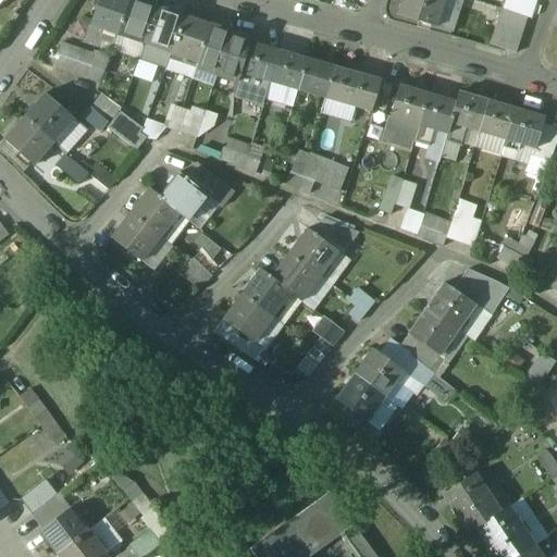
[(128,0),(98,0),(89,25),(118,34),(128,0)]
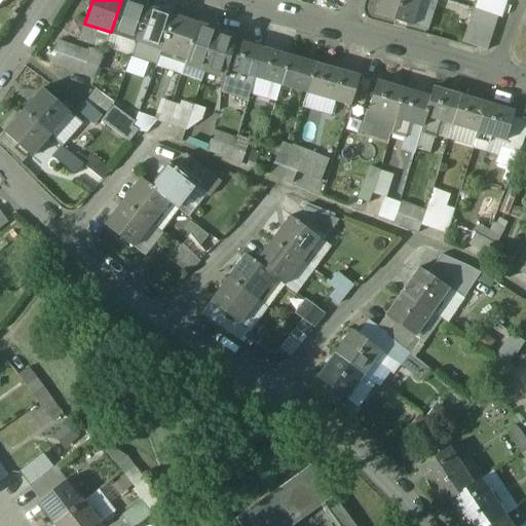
[(147,8),(121,0),(111,32),(136,40),(147,8)]
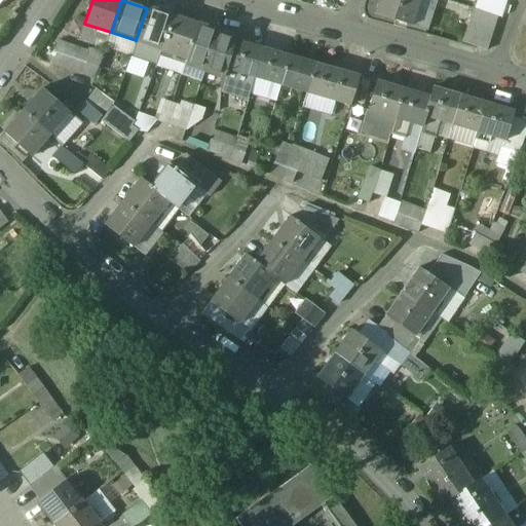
[(330,0),(316,0),(315,6),(328,9),(330,0)]
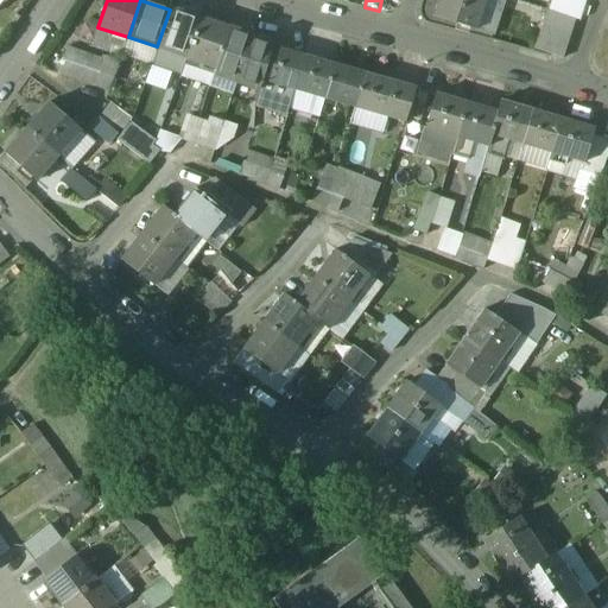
[(482,0),(441,0),(436,16),(435,16),(434,17),(474,30),(475,29),(473,29),(482,0)]
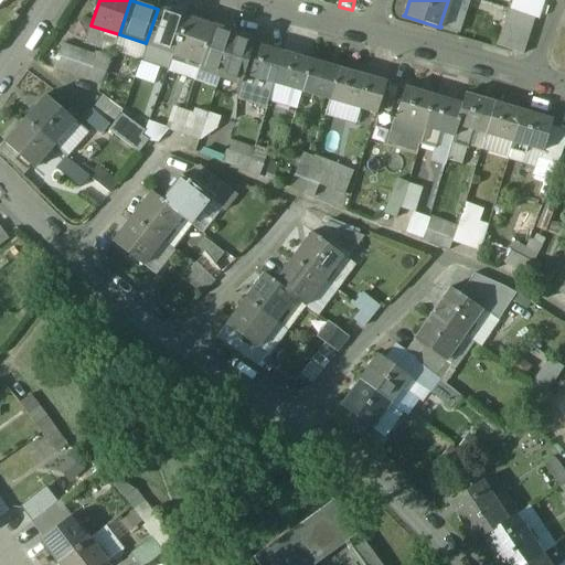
[(512,0),(510,9),(535,18),(539,19),(544,0),(512,0)]
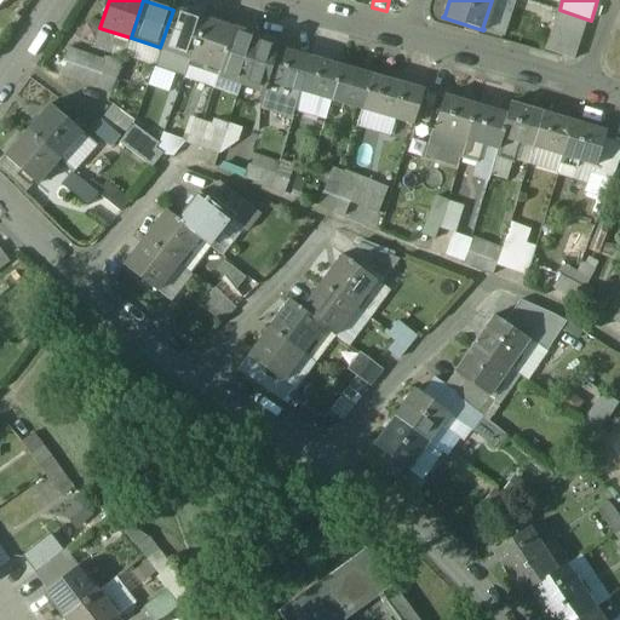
[(204,19),(173,10),(160,47),(190,58),(204,19)]
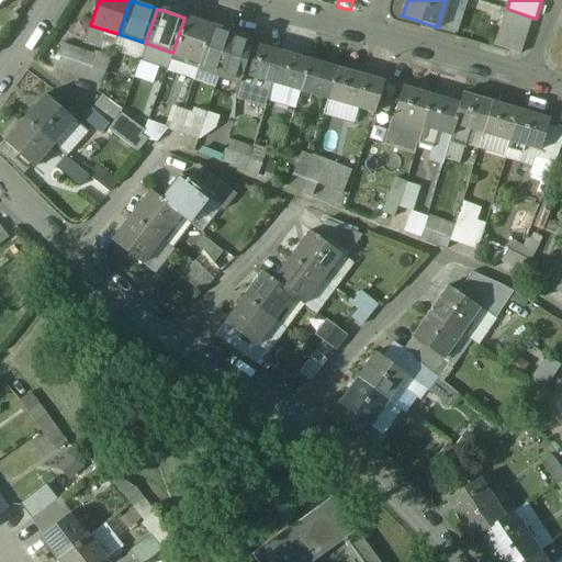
[(532,18),(507,9),(494,45),(519,54),(532,18)]
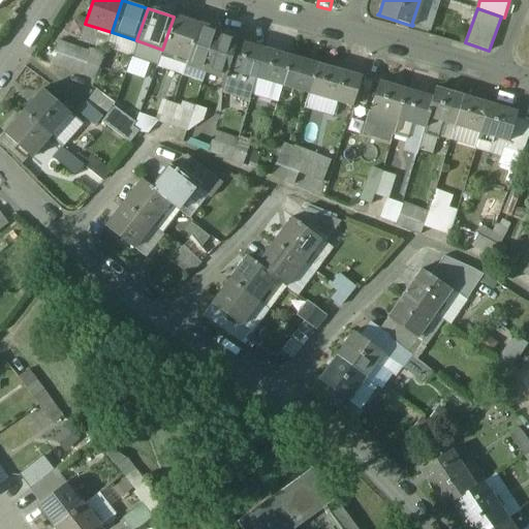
[(199,26),(174,17),(162,50),(188,58),(199,26)]
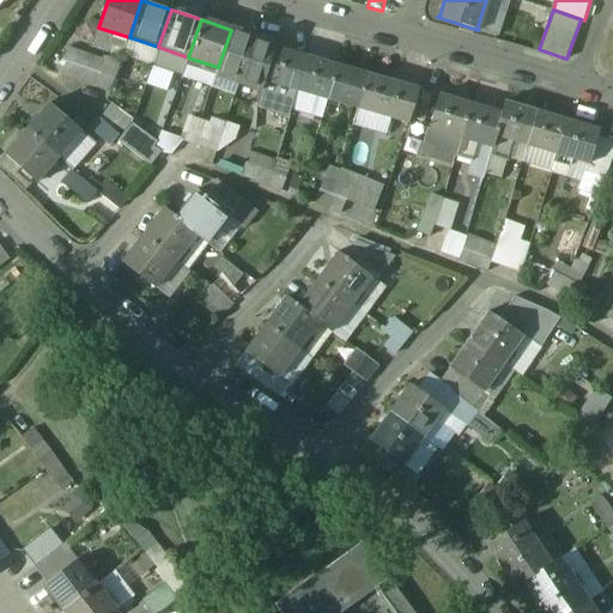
[(129,37),(98,28),(92,47),(123,58),(129,37)]
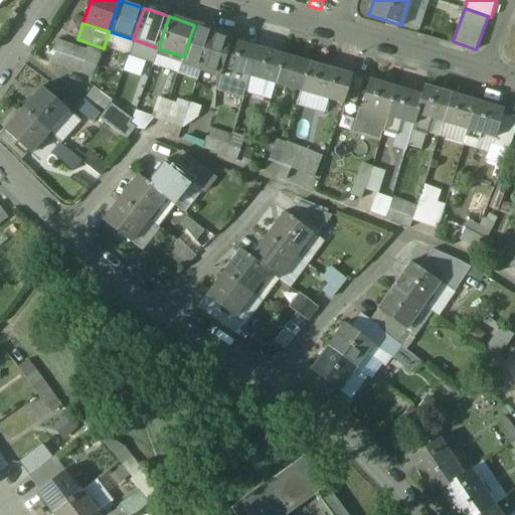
[(183,56),(181,62),(200,69),(212,31),(194,25),(183,56)]
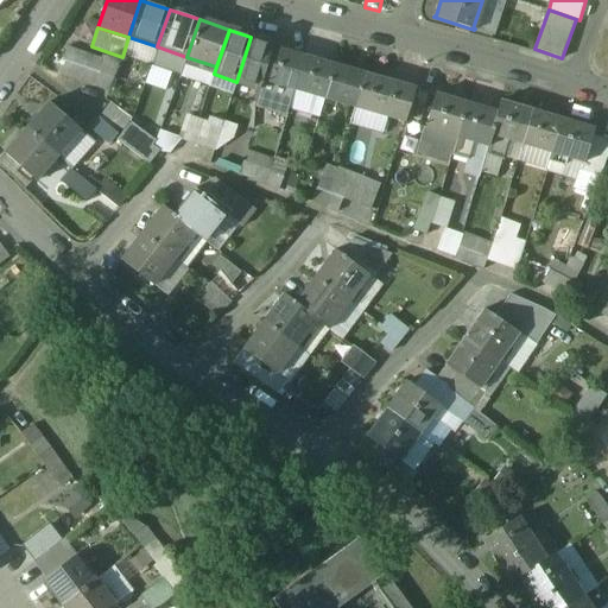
[(272,44),(251,37),(236,82),(259,89),(261,81),(272,46),(272,44)]
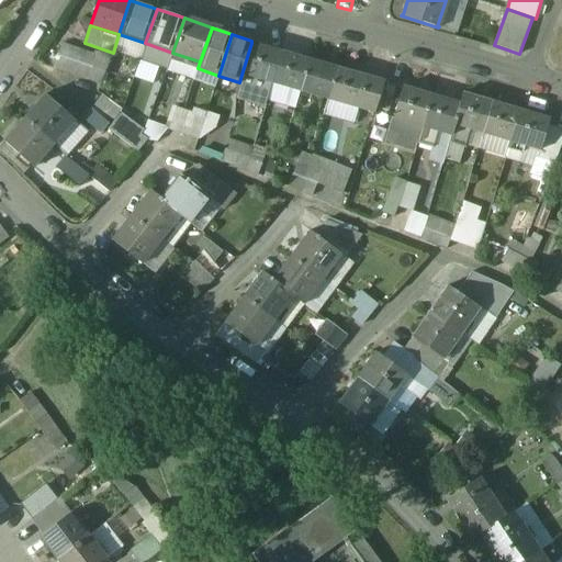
[(166,70),(172,53),(145,43),(139,60),(166,70)]
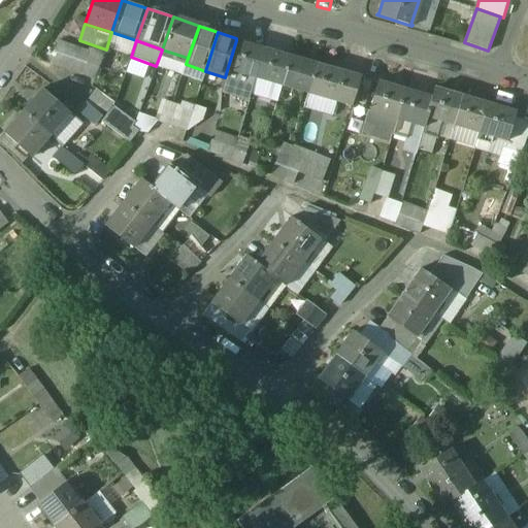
[(263,50),(237,41),(237,40),(236,40),(227,70),(228,70),(229,69),(256,76),(263,50)]
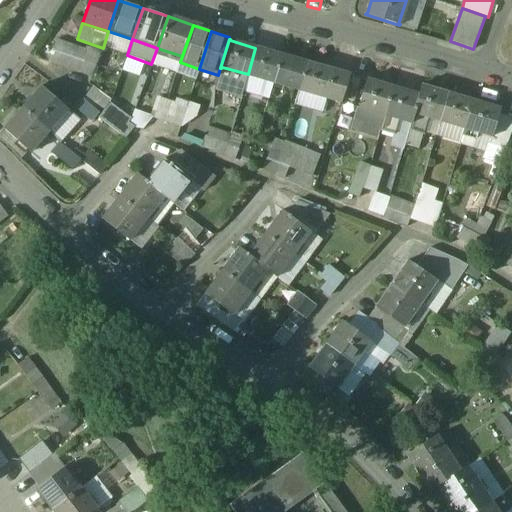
[(56,41),(48,62),(57,65),(64,44),(56,41)]
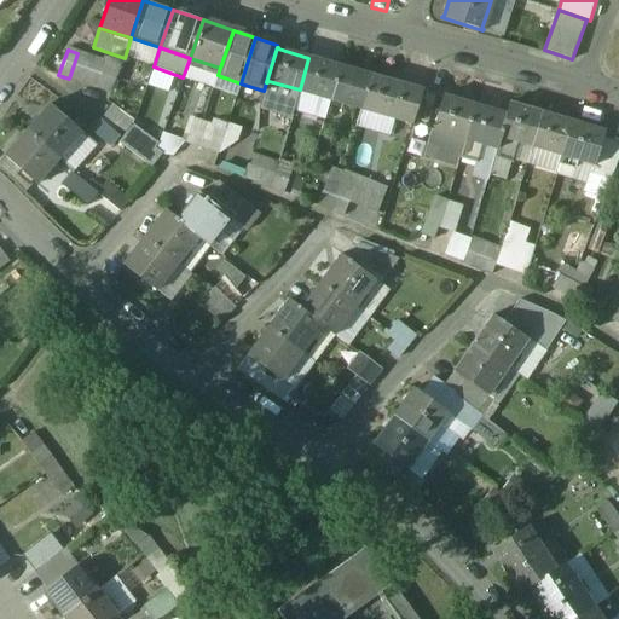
[(91,58),(77,53),(69,79),(82,84),(91,58)]
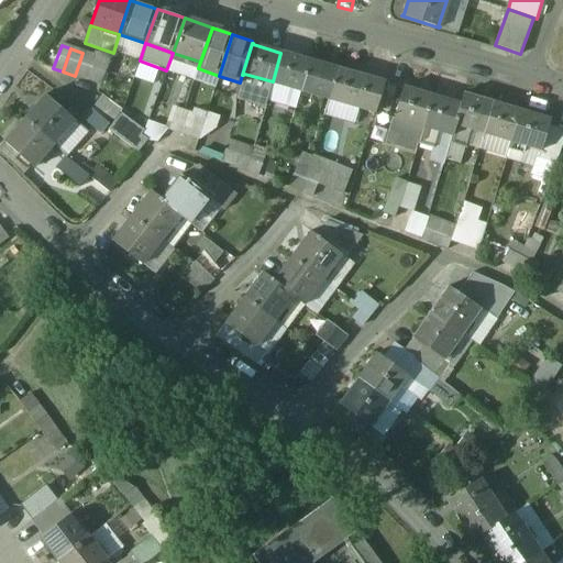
[(96,57),(83,53),(75,76),(88,80),(96,57)]
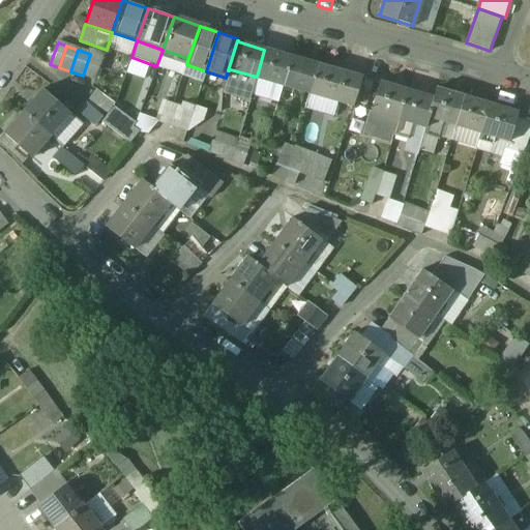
[(291,58),(264,50),(257,77),(283,85),(291,58)]
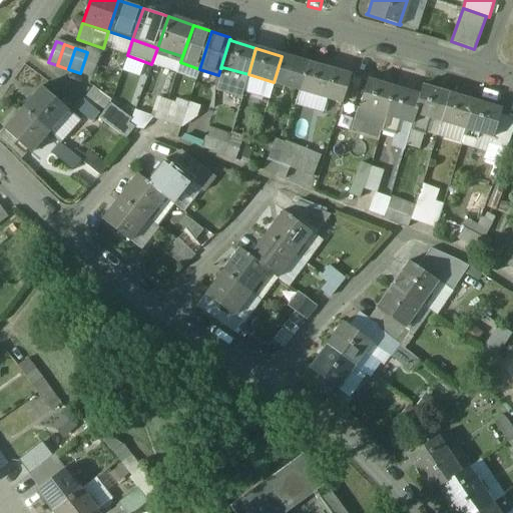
[(101,53),(89,49),(87,52),(80,73),(92,78),(101,53)]
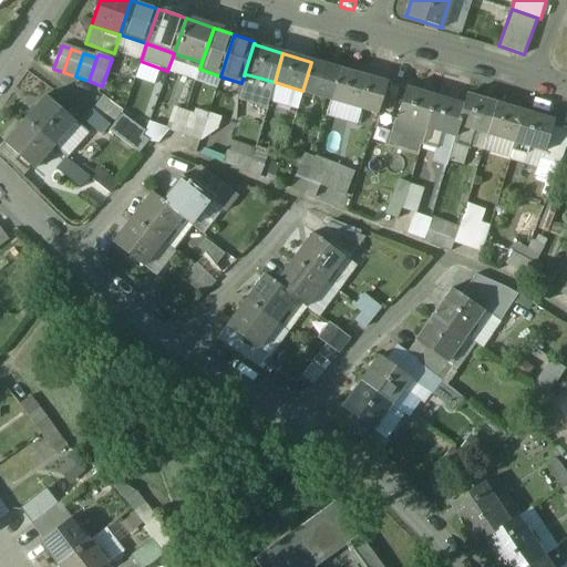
[(340,70),(311,62),(302,91),(332,99),(340,70)]
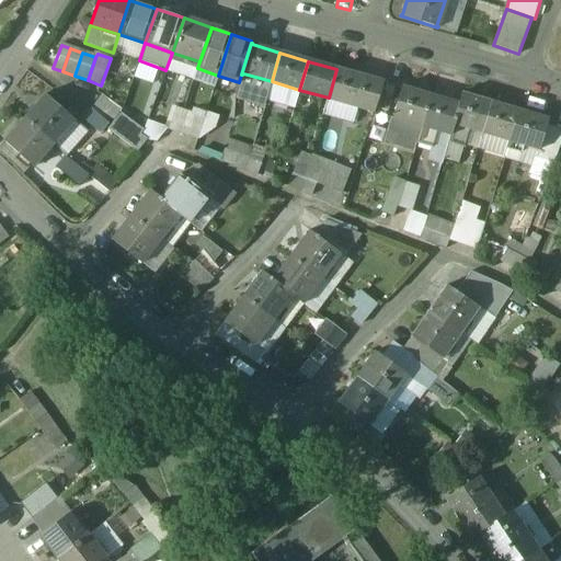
[(365,78),(336,69),(329,98),(357,106),(366,78),(366,77),(365,76),(365,78)]
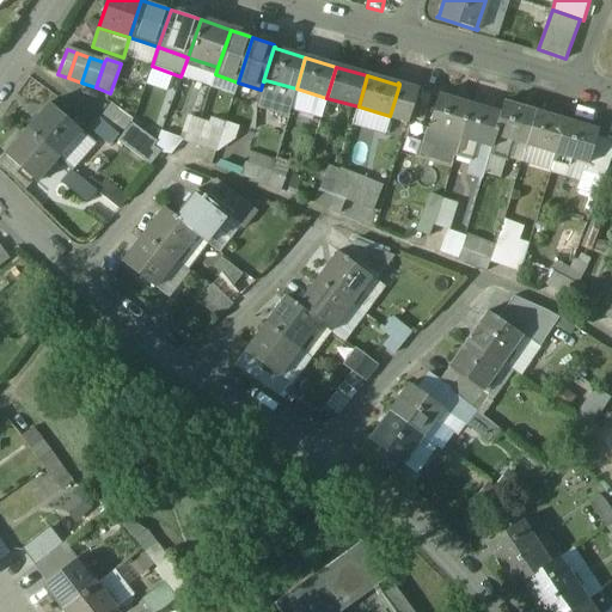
[(297,89),(265,80),(264,81),(263,81),(261,90),(257,106),(289,115),(297,89)]
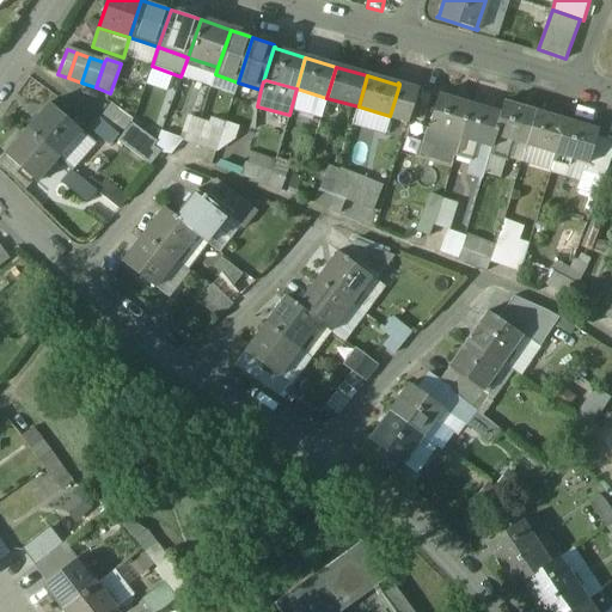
[(390,116),(390,118),(408,122),(409,117),(417,90),(399,85),(390,116)]
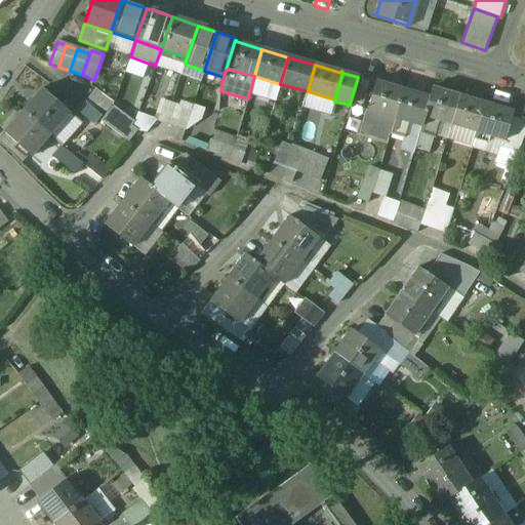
[(358,77),(351,101),(363,104),(370,80),(358,77)]
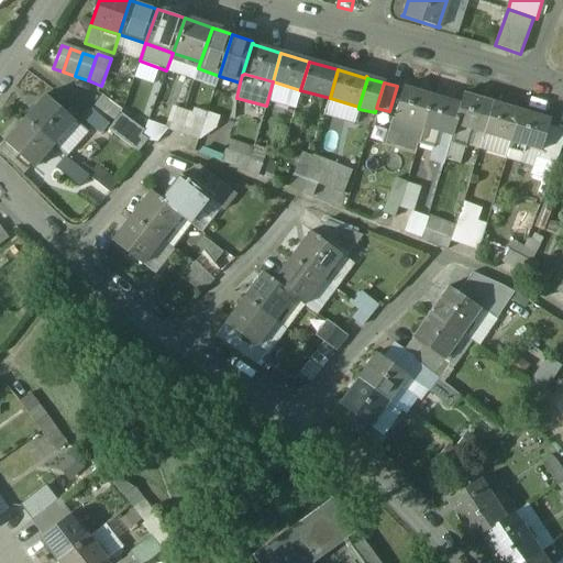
[(432,98),(403,89),(394,117),(423,125),(432,98)]
